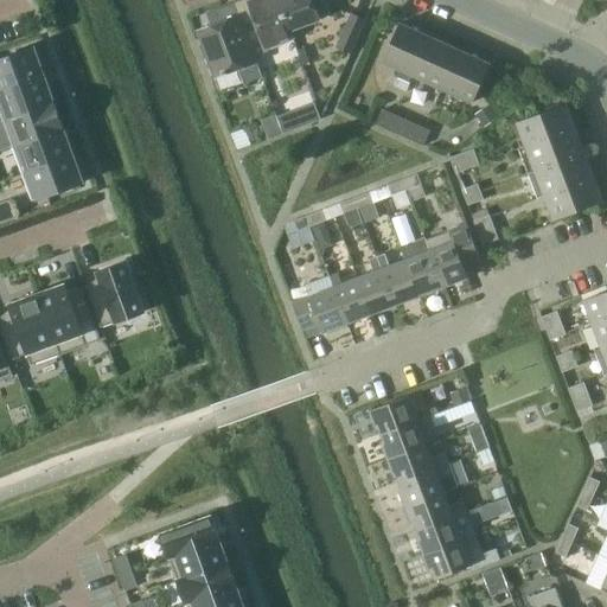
[(291,31),(279,0),(257,0),(250,2),(254,11),(241,16),(240,16),(256,58),(256,57),(270,52),(269,48),(295,38),(292,30),(291,31)]
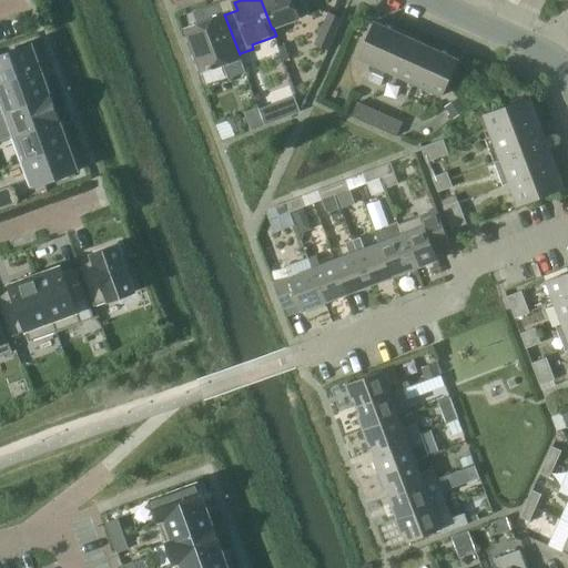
[(261,0),(272,29),(273,28),(312,14),(305,0),(261,0)]
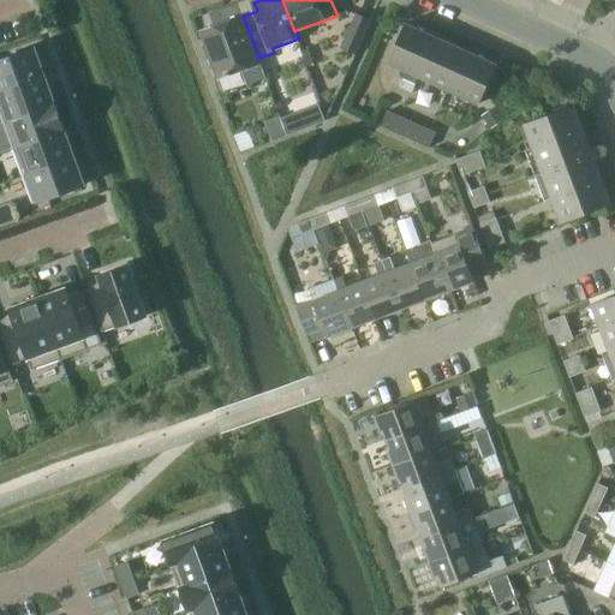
[(243,16),(244,16),(239,4),(214,13),(219,27),(203,33),(221,78),(243,70),(249,85),(268,78),(260,58),(260,59),(243,16)]
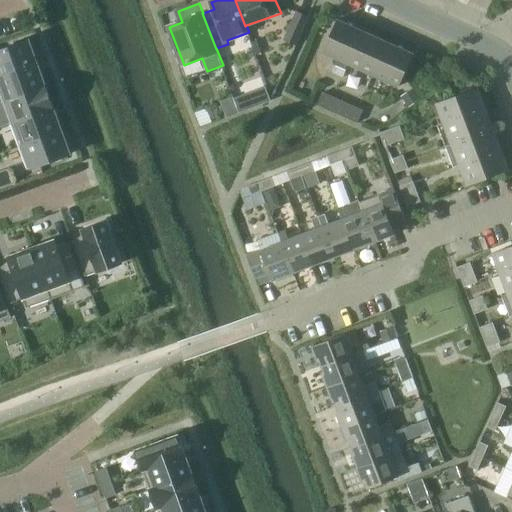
[(297,44),(309,17),(298,12),(286,39),(297,44)]
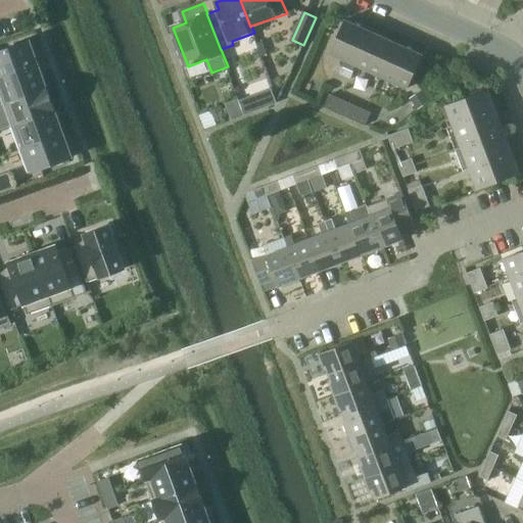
[(345,20),(331,53),(343,58),(340,64),(347,67),(365,30),(345,20)]
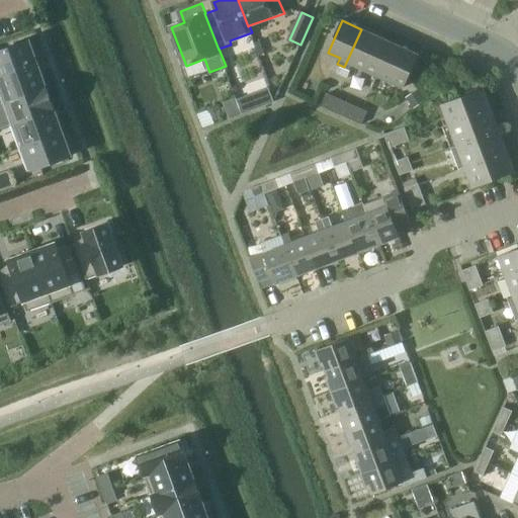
[(361,29),(344,67),(349,70),(352,64),(366,70),(380,38),(361,29)]
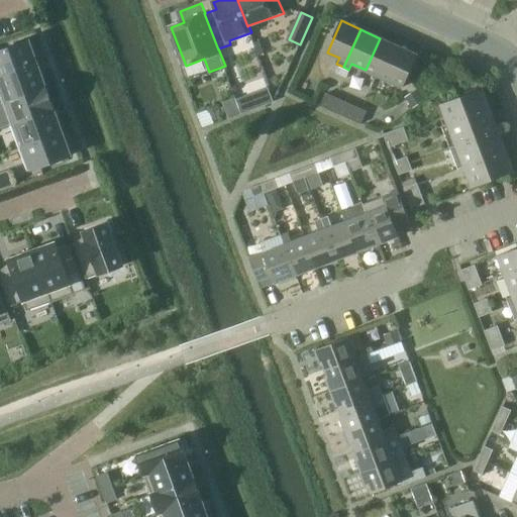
[(366,70),(385,79),(399,46),(380,38),(366,70)]
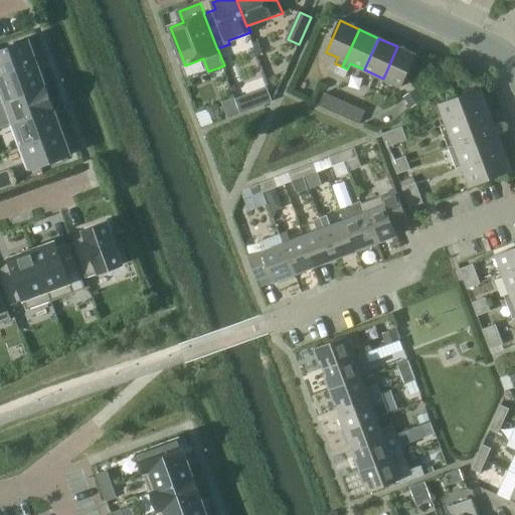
[(0,76),(37,63),(29,39),(0,49),(0,76)]
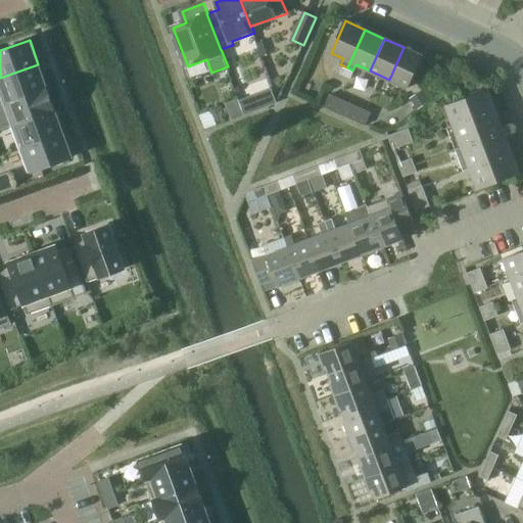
[(423,55),(403,47),(389,80),(409,88),(423,55)]
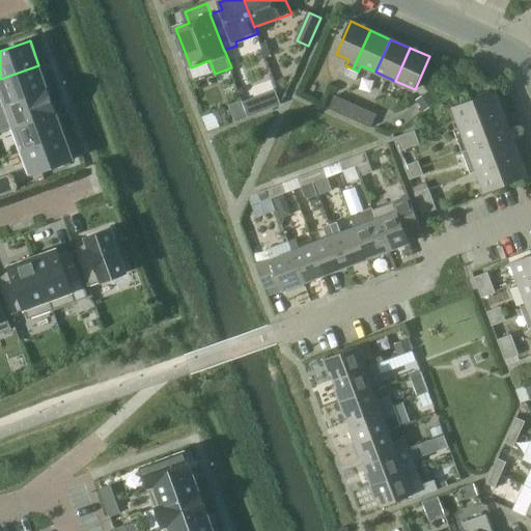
[(38,65),(0,79),(0,96),(3,105),(47,88),(38,65)]
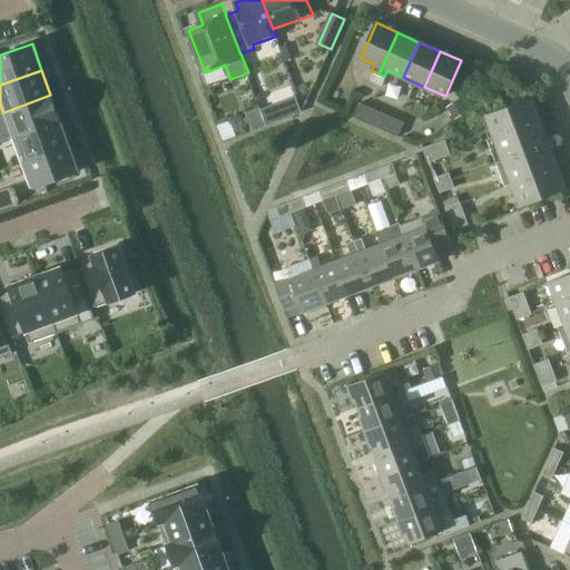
[(50,95),(3,112),(12,137),(60,120),(50,95)]
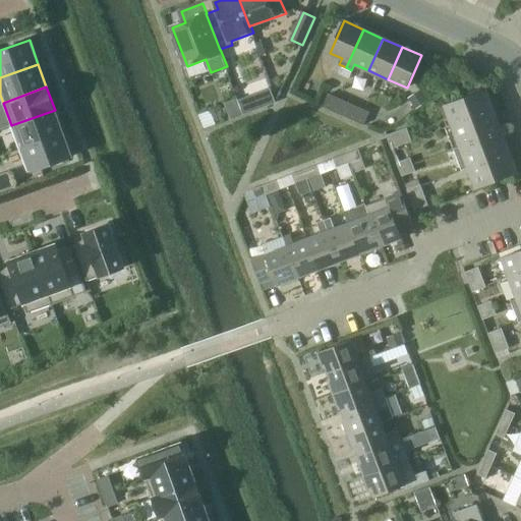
[(458,123),(495,109),(486,89),(450,103),(458,123)]
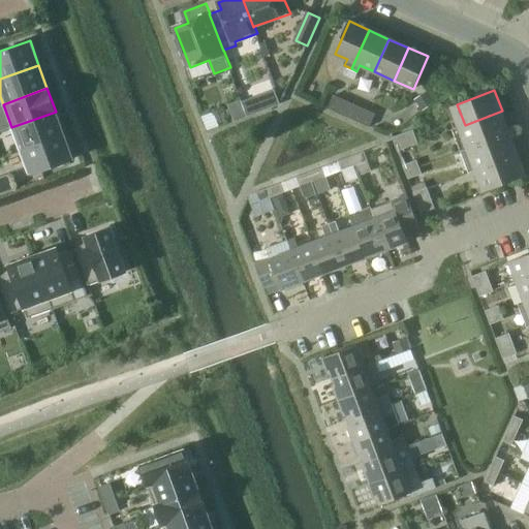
[(422,115),(434,105),(427,95),(414,104),(422,115)]
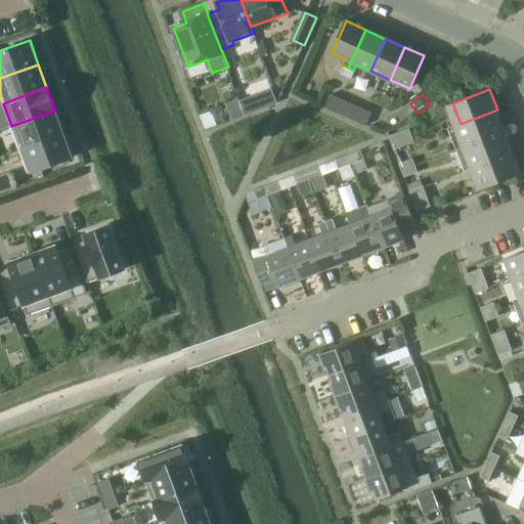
[(325,107),(337,113),(366,126),(373,114),(332,95),(325,107)]
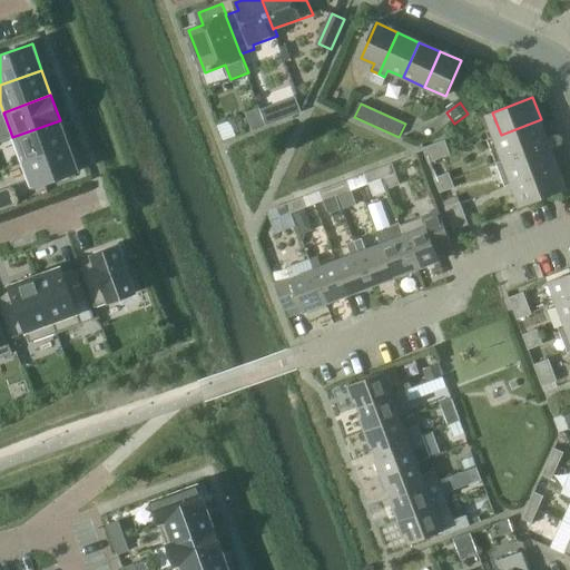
[(259,106),(245,110),(252,128),(265,124),(259,106)]
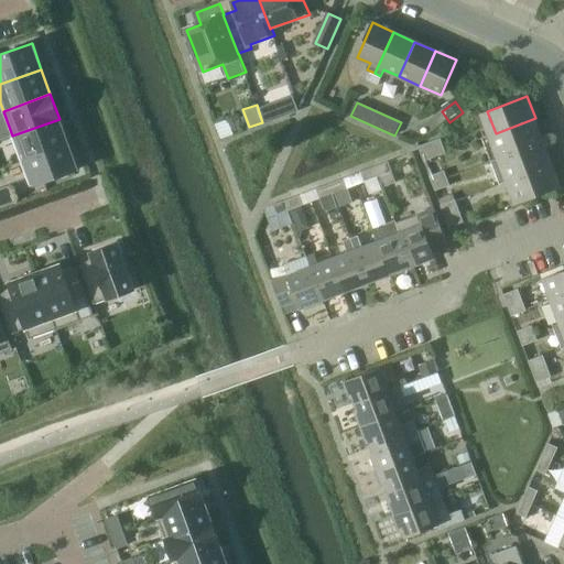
[(496,133),(489,136),(498,159),(537,144),(529,123),(537,120),(535,118),(496,133)]
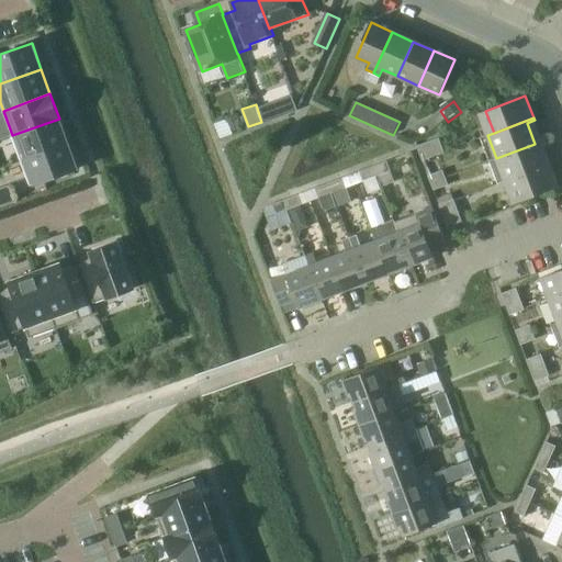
[(59,119),(12,135),(21,160),(68,143),(59,119)]
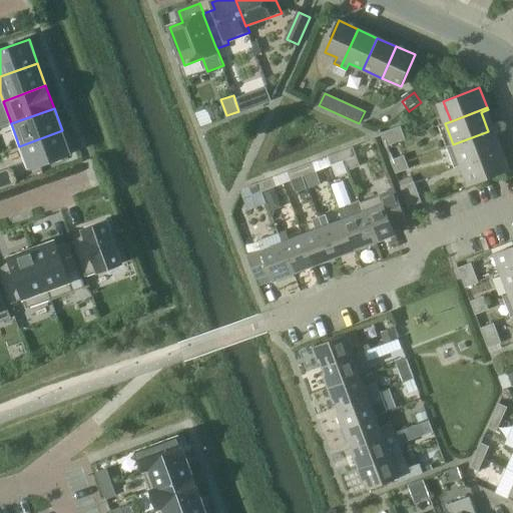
[(386,146),(406,139),(401,125),(381,133),(386,146)]
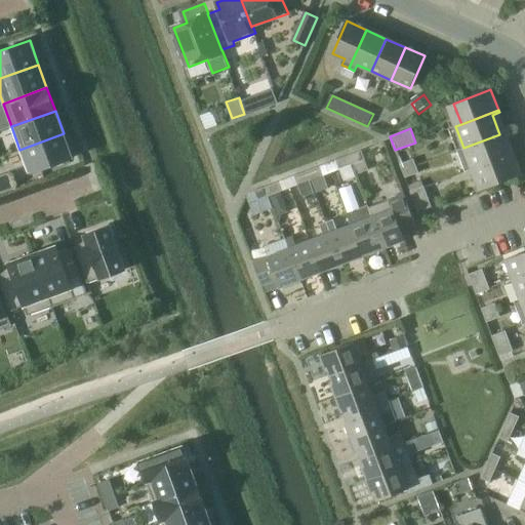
[(64,133),(19,150),(29,173),(73,158),(64,133)]
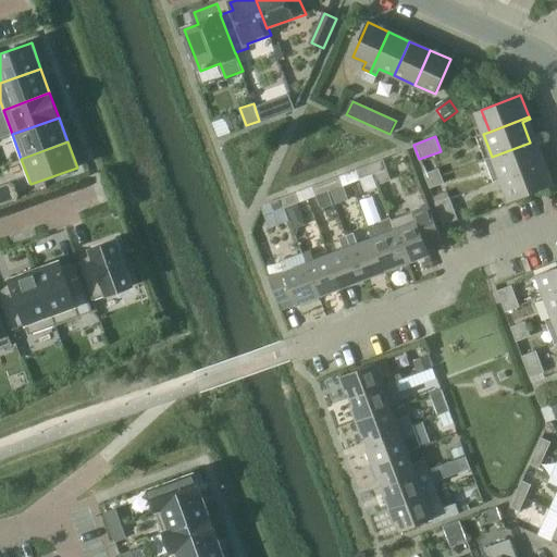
[(530,143),(492,157),(502,180),(507,177),(546,162),(545,159),(537,162),(530,143)]
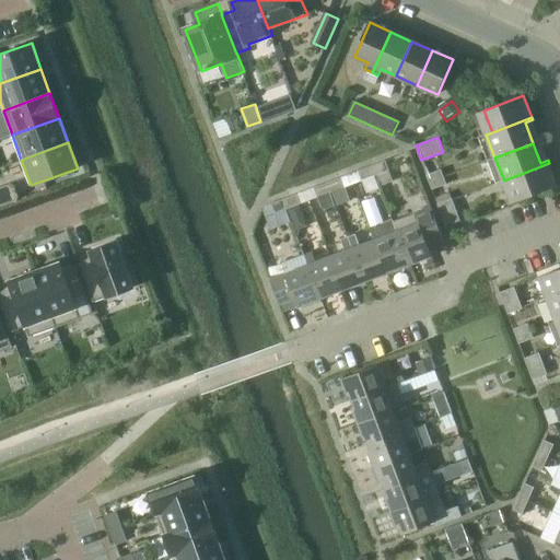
[(376,176),(389,172),(389,171),(386,161),(373,166),(376,176)]
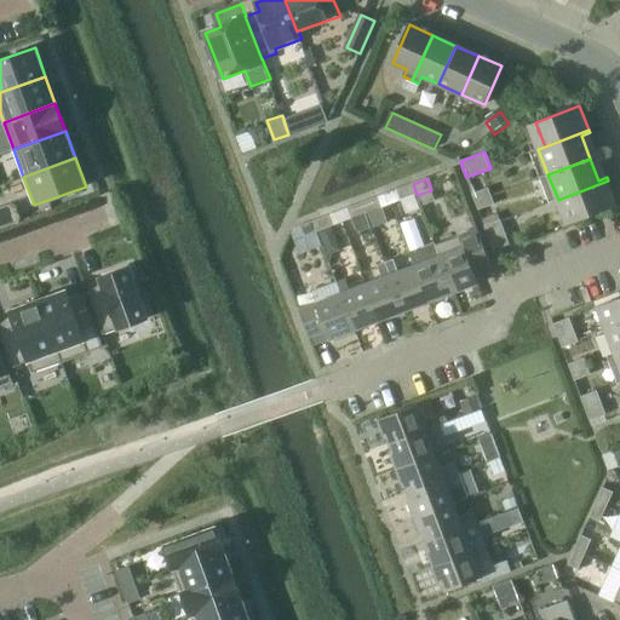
[(608,181),(564,197),(573,220),(616,205),(608,181)]
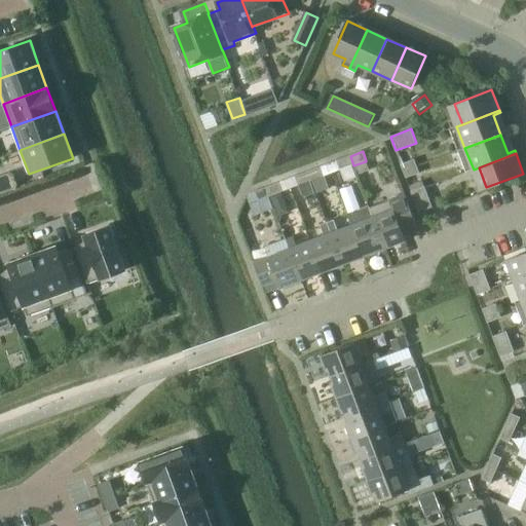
[(341,170),(353,165),(350,156),(338,161),(341,170)]
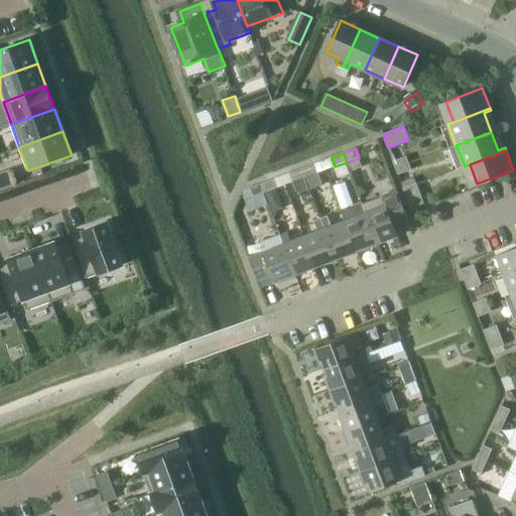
[(393,161),(398,174),(412,169),(407,156),(393,161)]
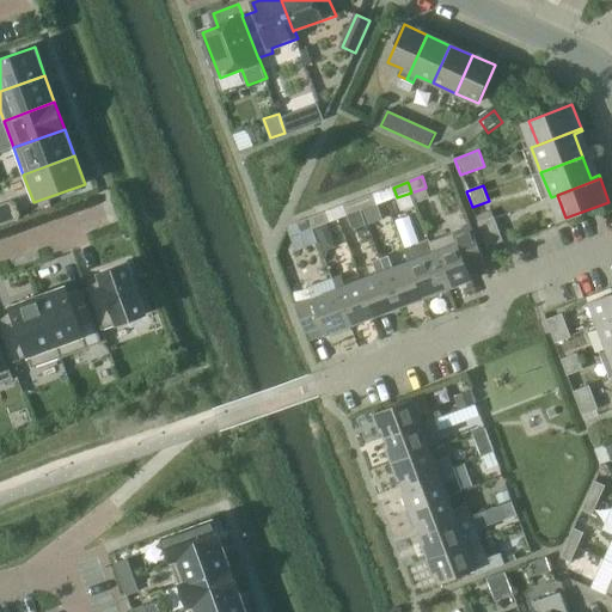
[(374,195),(360,200),(363,210),(369,226),(384,220),(374,195)]
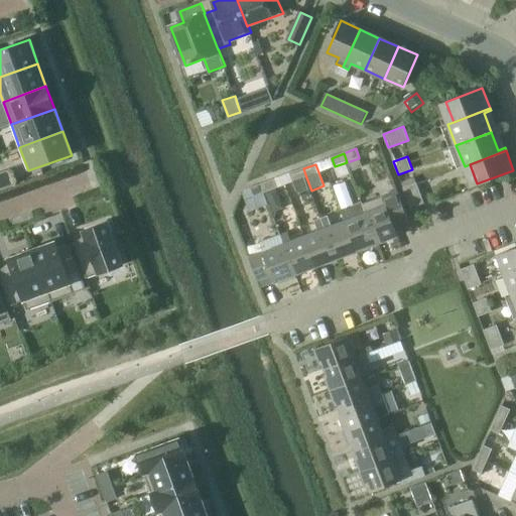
[(303,168),(289,173),(296,189),(301,191),(309,188),(305,178),(306,177),(303,168)]
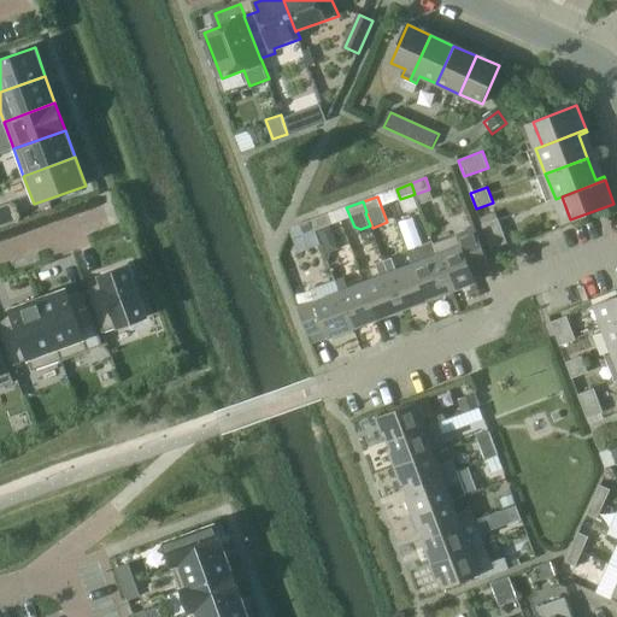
[(0,225),(16,221),(10,203),(0,205),(0,225)]
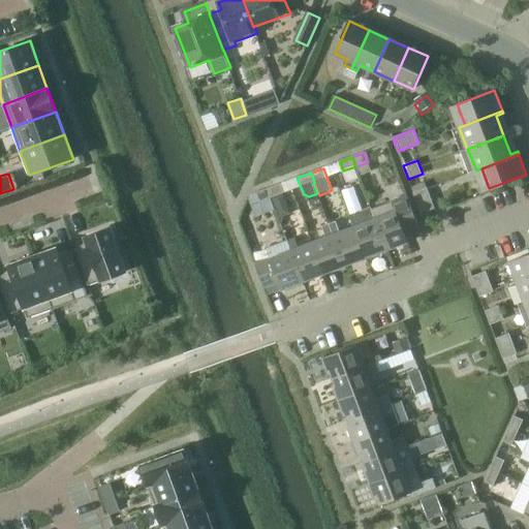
[(285,193),(284,191),(281,183),(269,188),(273,197),(283,193),(285,193)]
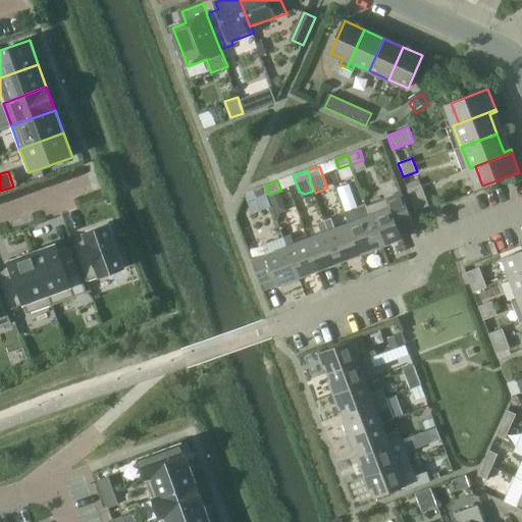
[(416,211),(429,205),(422,185),(408,190),(416,211)]
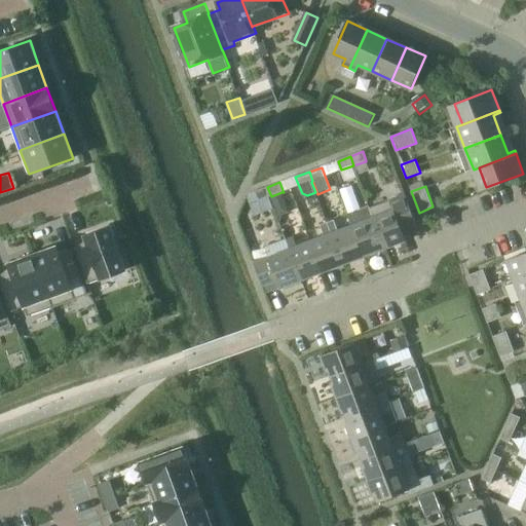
[(257,201),(271,196),(267,187),(254,192),(257,201)]
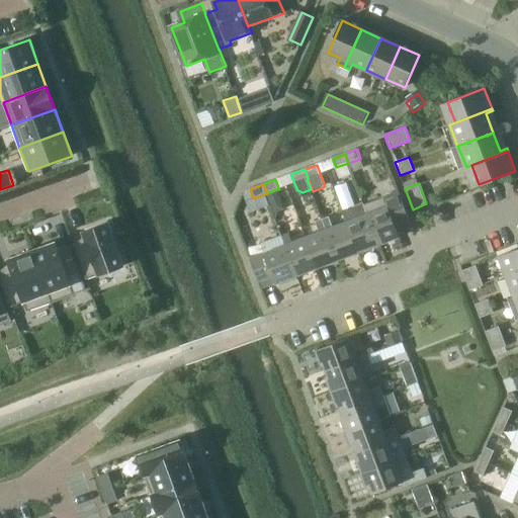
[(267,193),(271,205),(281,200),(277,189),(267,193)]
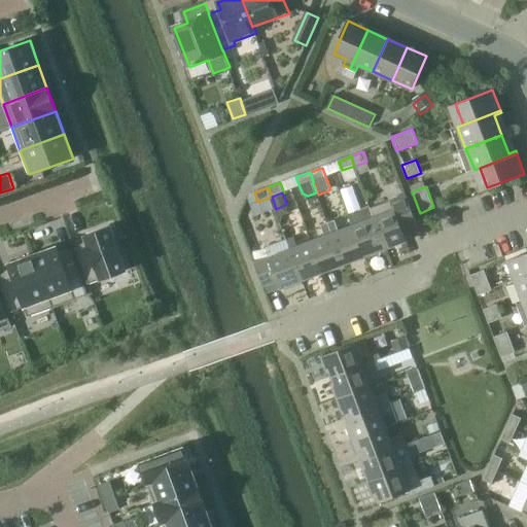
[(375,218),(386,249),(408,241),(402,230),(415,225),(403,196),(369,210),(372,219),(375,218)]
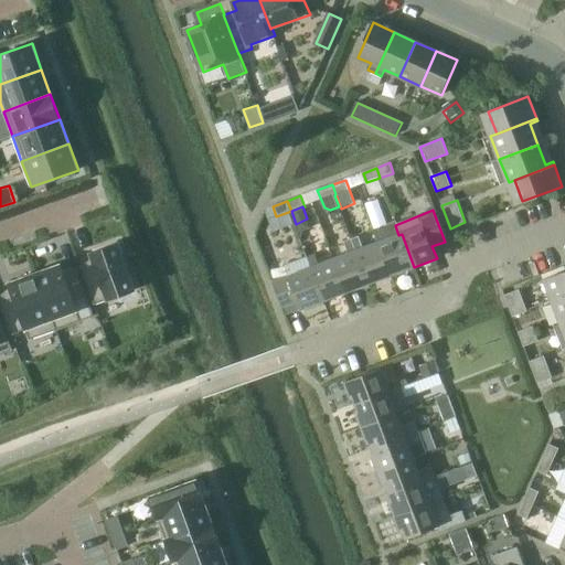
[(395,225),(374,233),(379,243),(380,242),(393,276),(414,267),(402,234),(398,235),(395,225)]
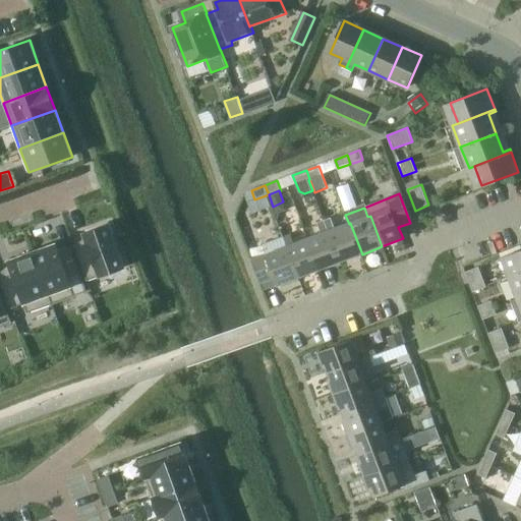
[(325,220),(341,262),(362,254),(350,223),(335,229),(331,218),(325,220)]
